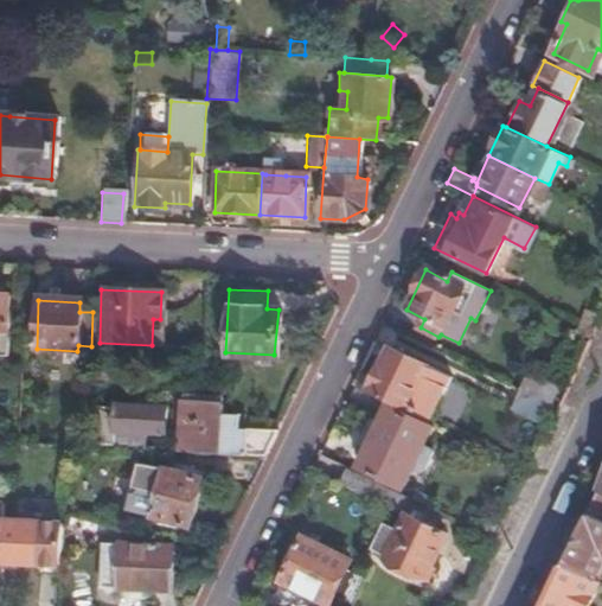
[(576,332),(589,339),(600,316),(588,311),(576,332)]
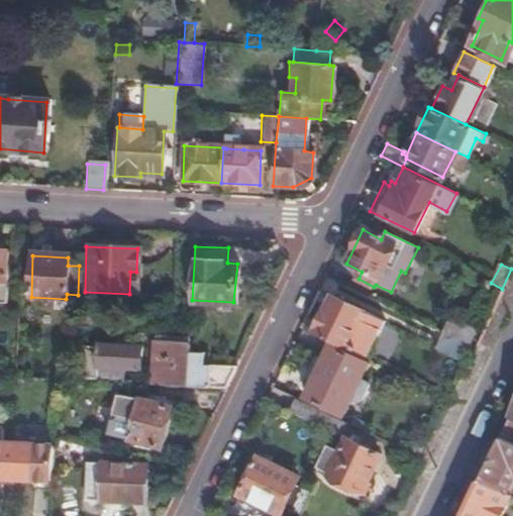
[(328,308),(316,334),(364,357),(381,320),(332,295),(325,307),(328,308)]
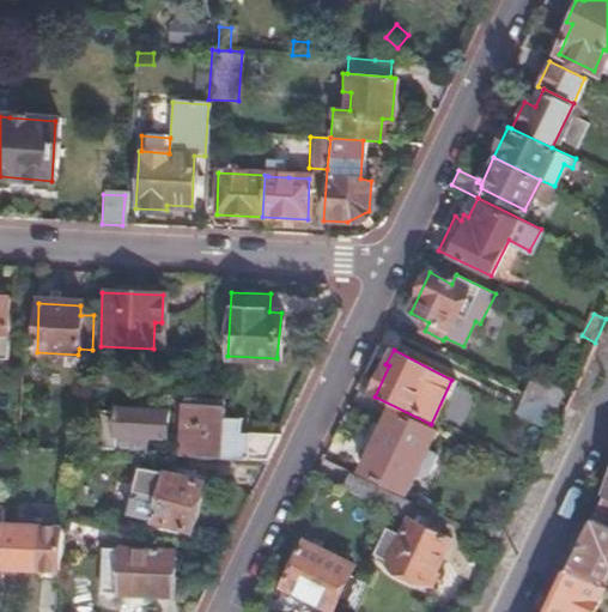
[(201,367),(201,356),(183,355),(183,365),(201,367)]
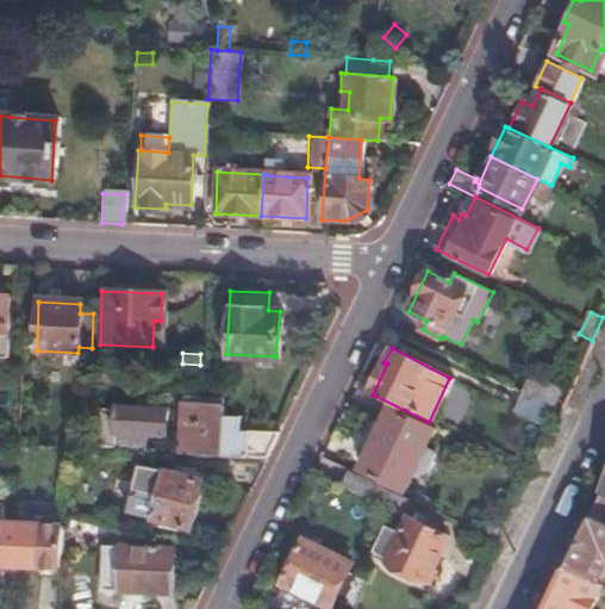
[(530,373),(521,392),(549,406),(557,386),(530,373)]
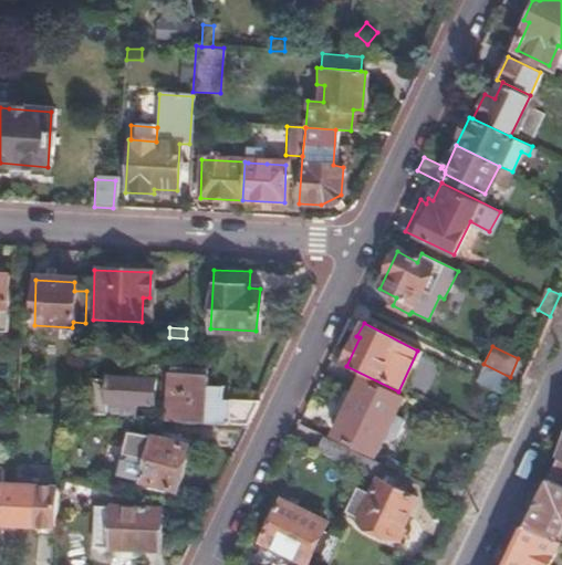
[(510,377),(484,364),(475,383),(502,394),(510,377)]
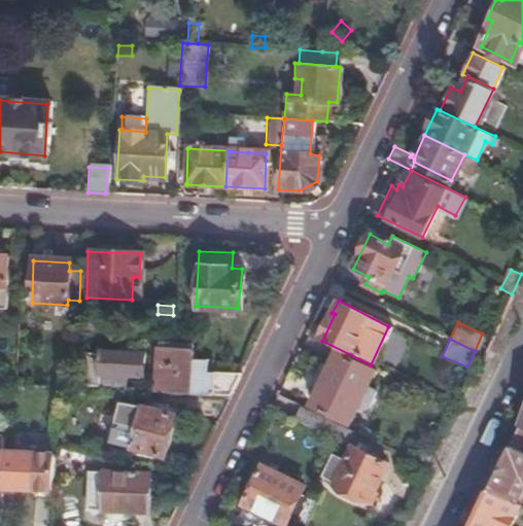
[(163,345),(161,392),(190,394),(193,354),(194,346),(163,345)]
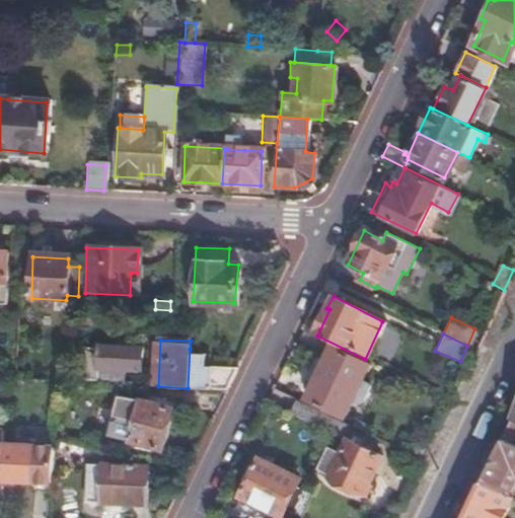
[(76,347),(74,377),(92,378),(92,375),(120,376),(121,372),(137,373),(138,347),(93,344),(93,348),(76,347)]
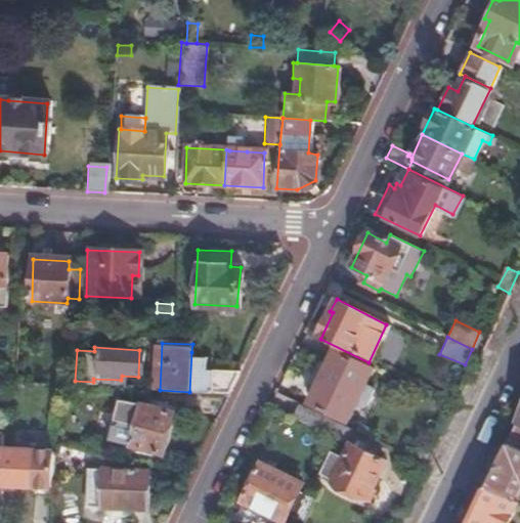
[(321,366),(318,373),(359,392),(371,368),(334,351),(325,368),(321,366)]
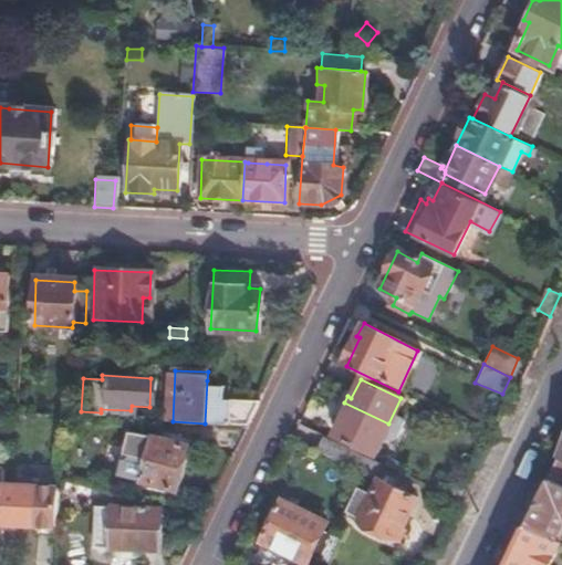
[(243,426),(257,400),(227,399),(228,380),(207,380),(205,424),(243,426)]
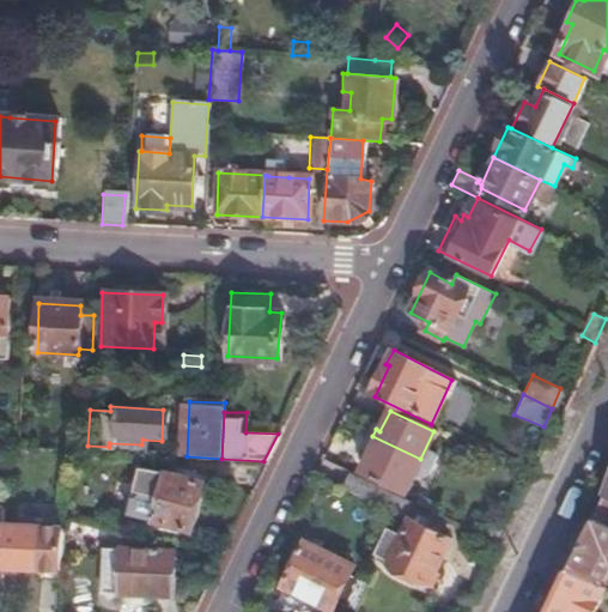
[(420,459),(372,436),(370,441),(375,444),(364,467),(406,488),(413,474),(420,459)]
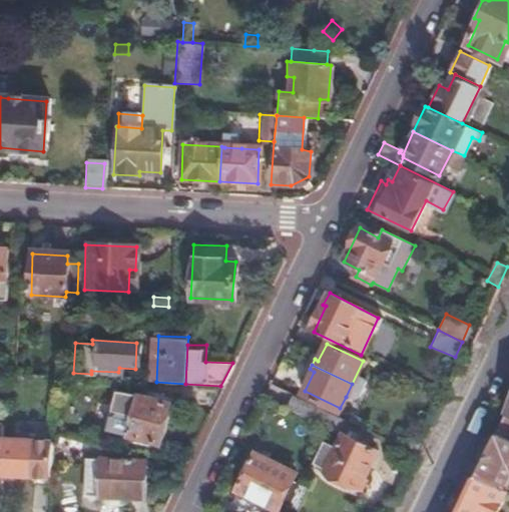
[(352,384),(346,397),(351,399),(357,387),(352,384)]
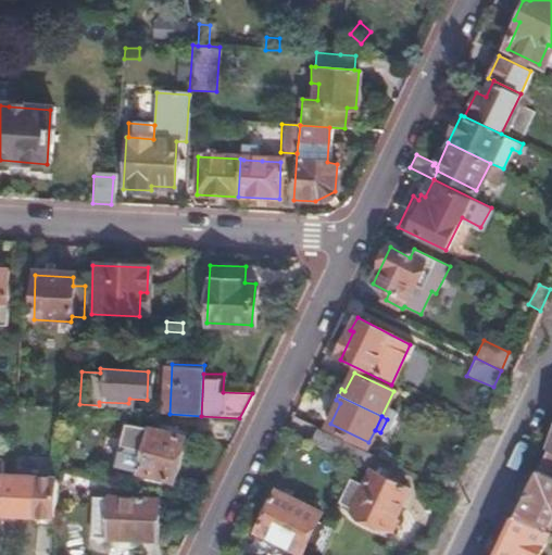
[(147,451),(153,427),(123,418),(115,441),(147,451)]
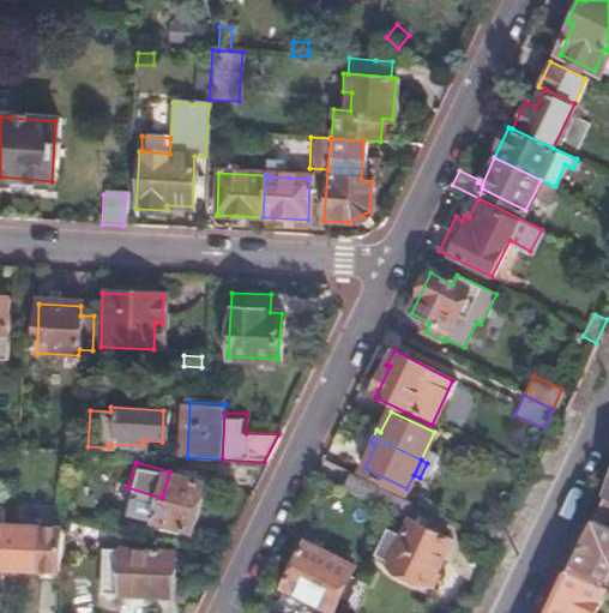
[(347,469),(339,486),(387,509),(399,515),(408,498),(347,469)]
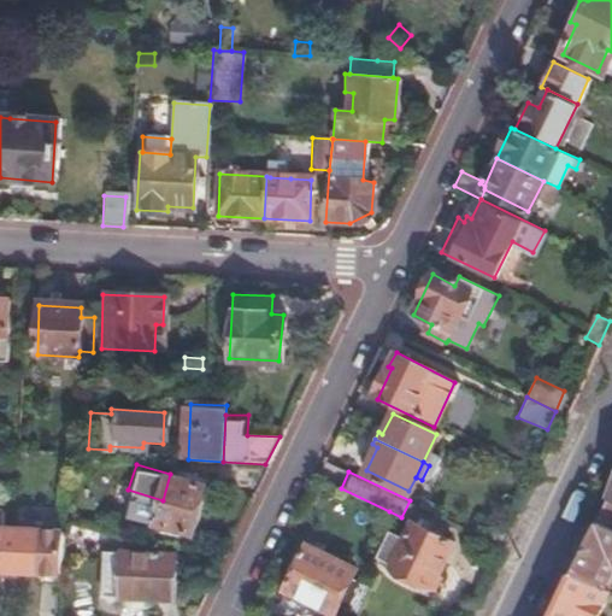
[(186,479),(177,476),(170,474),(163,500),(154,533),(165,537),(168,528),(192,535),(205,485),(186,479)]
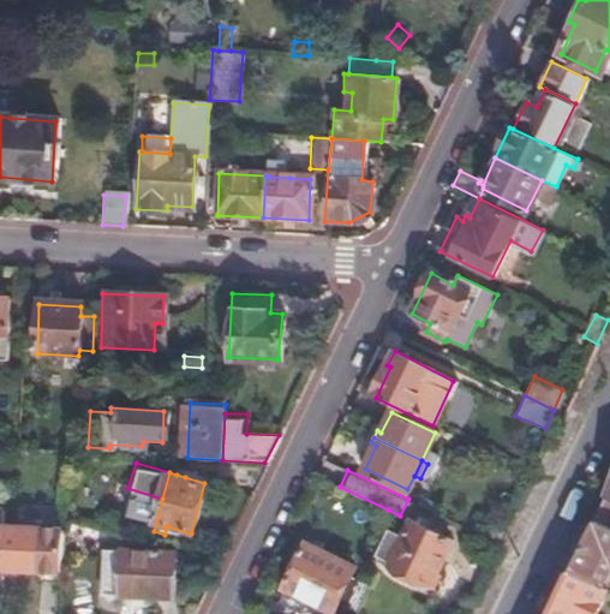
[(609,482),(593,518),(609,526),(609,482)]
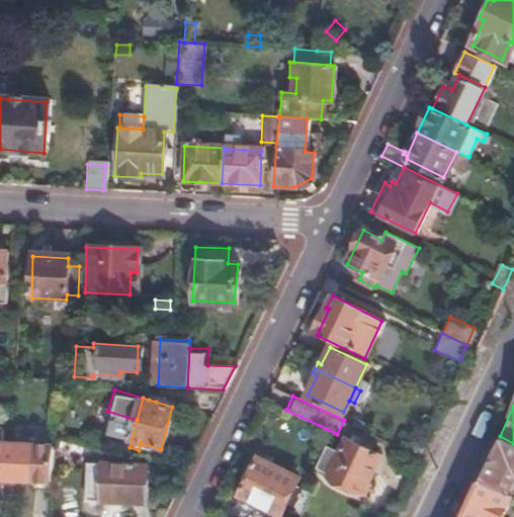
[(513,443),(500,436),(479,481),(503,494),(510,481),(513,482),(513,443)]
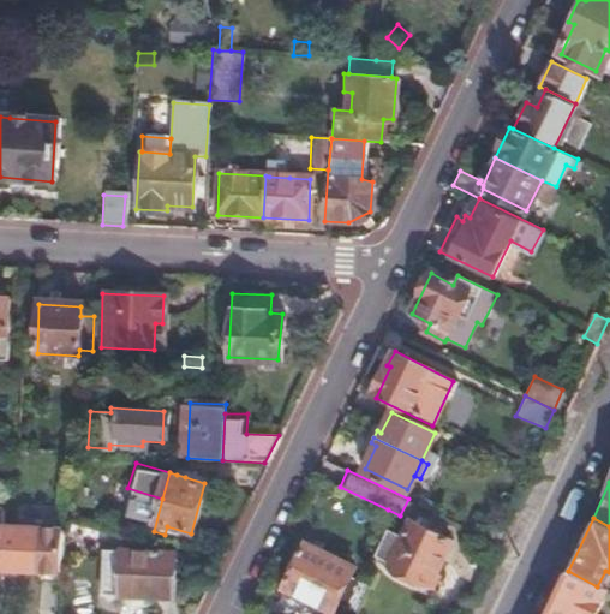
[(393,531),(381,556),(405,568),(405,577),(411,580),(418,576),(424,579),(432,562),(441,566),(453,538),(413,519),(405,537),(393,531)]
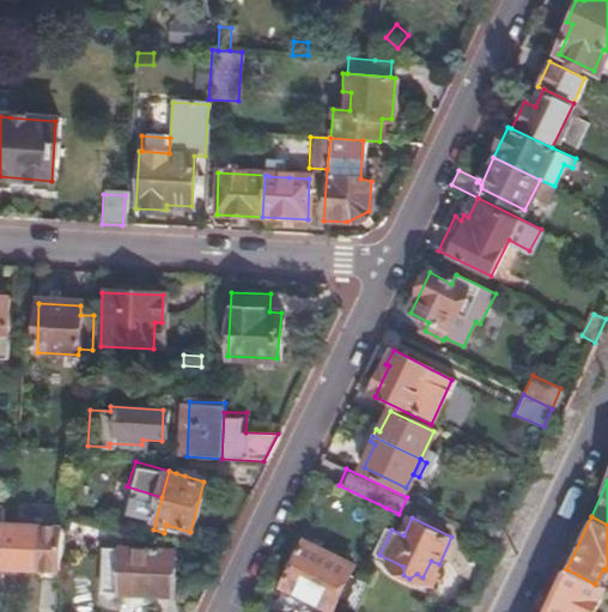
[(486,534),(499,540),(508,525),(493,517),(486,534)]
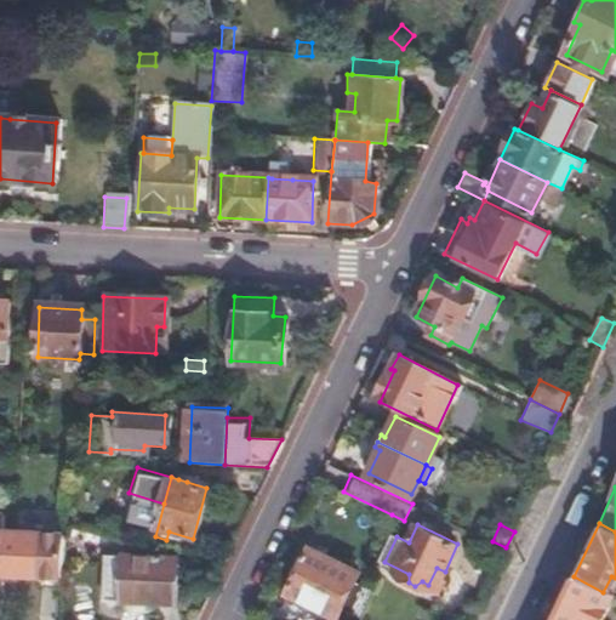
[(107,533),(62,525),(61,539),(103,544),(107,533)]
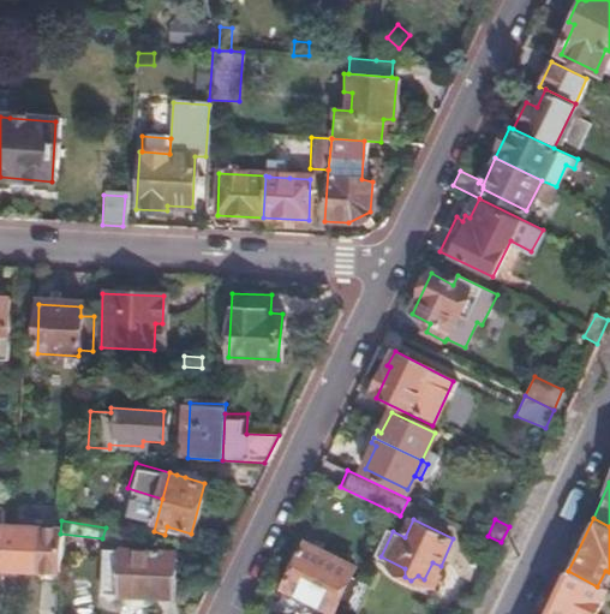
[(36,528),(3,526),(0,567),(33,570),(36,528)]
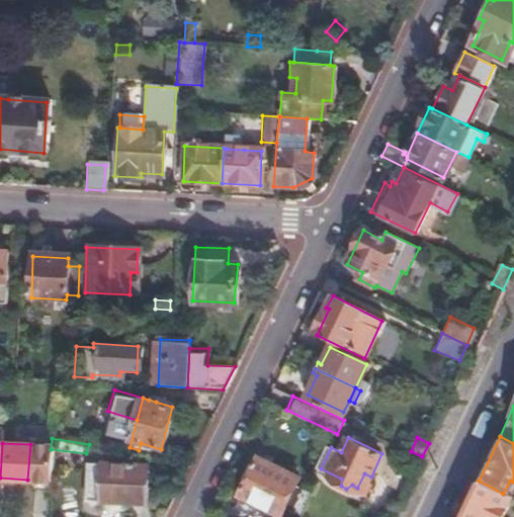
[(264,454),(261,459),(268,462),(270,458),(264,454)]
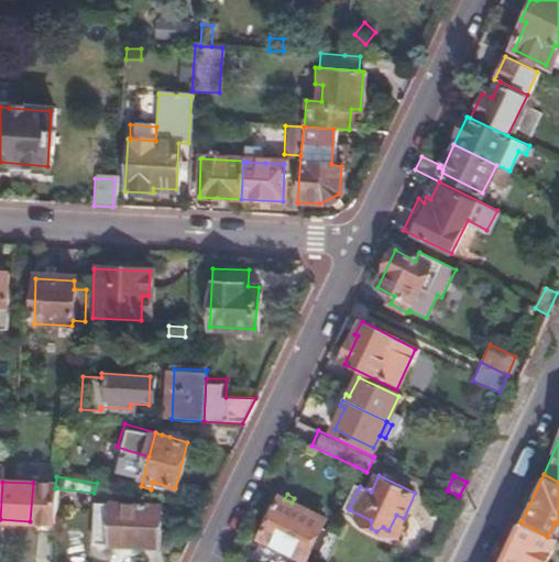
[(292,503),(284,499),(275,495),(256,537),(302,558),(321,517),(292,503)]
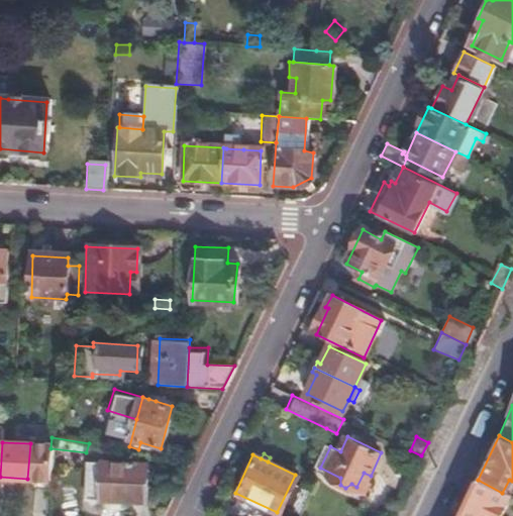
[(144,503),(145,466),(86,462),(85,499),(105,500),(104,505),(117,506),(118,501),(144,503)]
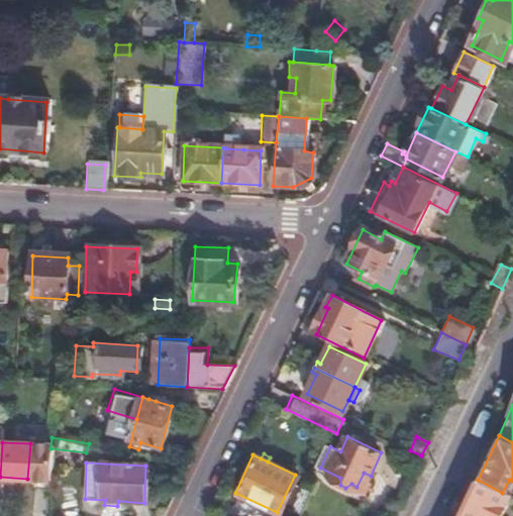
[(502,493),(478,480),(459,515),(495,515),(506,495),(502,493)]
